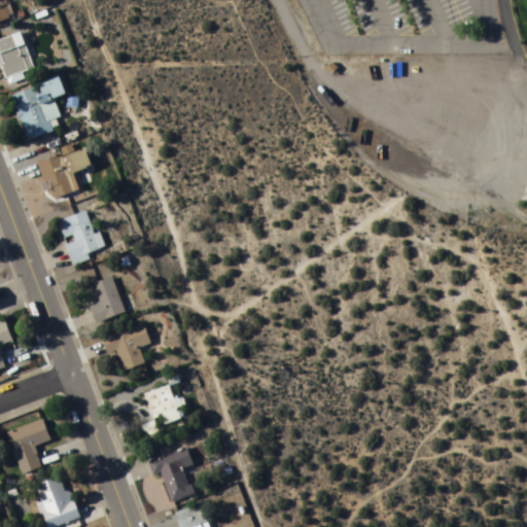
[(0,0),(0,22),(11,20),(5,0),(0,0)]
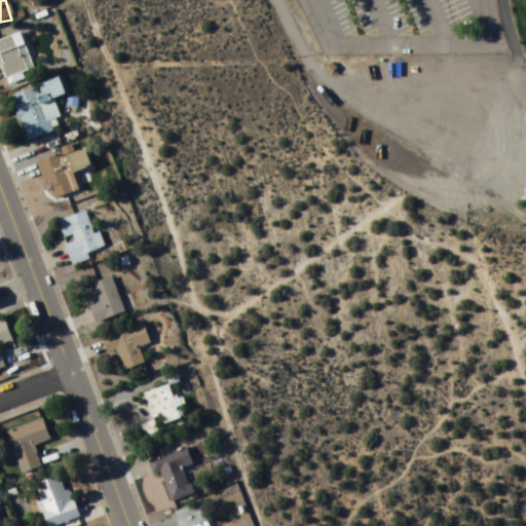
[(22,34),(0,41),(0,59),(7,78),(34,68),(22,34)]
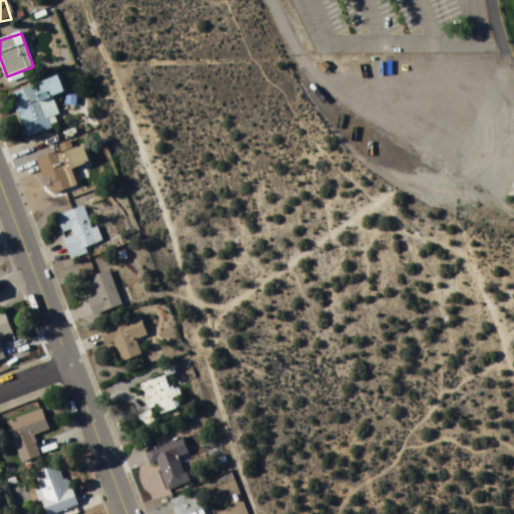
[(12,93),(26,138),(52,130),(49,119),(59,115),(53,97),(65,93),(60,78),(12,93)]
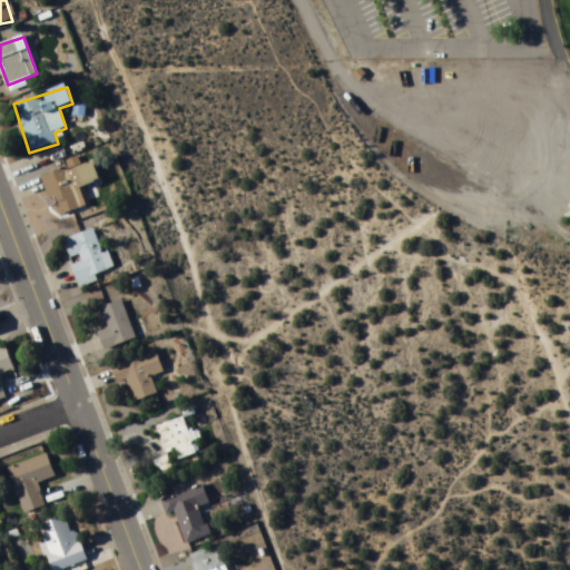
[(82,209),(76,189),(100,182),(94,160),(42,177),(56,217),(82,209)]
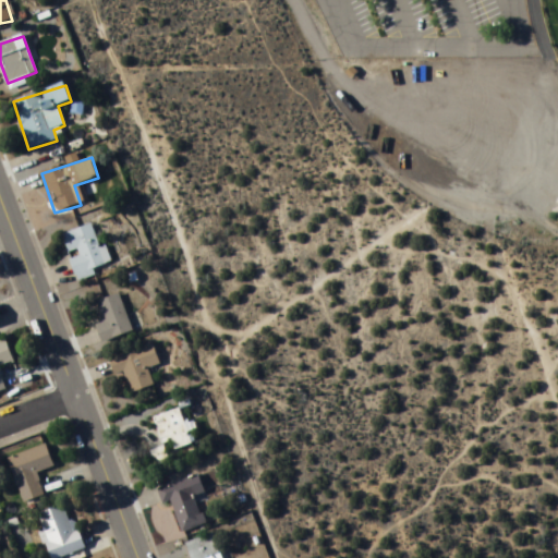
[(62,234),(69,257),(70,257),(77,281),(96,276),(95,269),(106,266),(93,225),(62,234)]
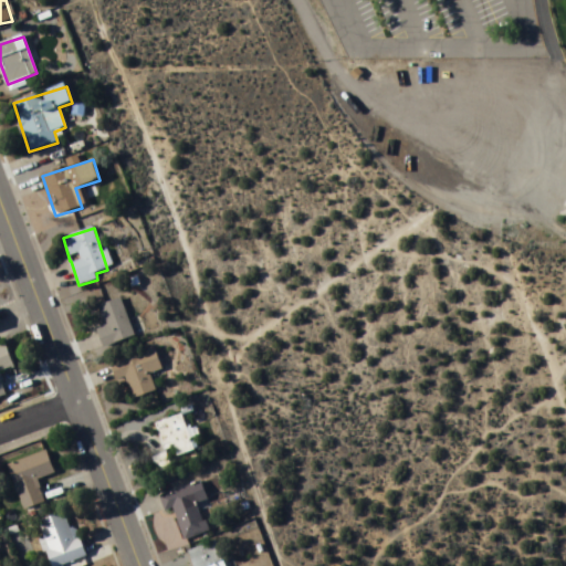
[(122,299),(98,306),(106,328),(97,332),(103,348),(135,338),(122,299)]
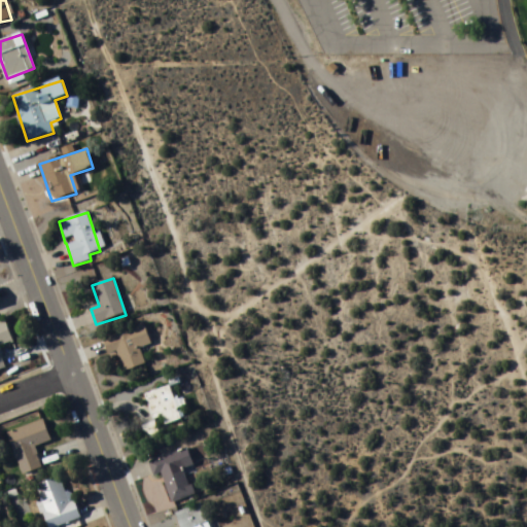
[(0,371),(6,370),(0,349),(0,346),(12,343),(6,322),(0,323),(0,371)]
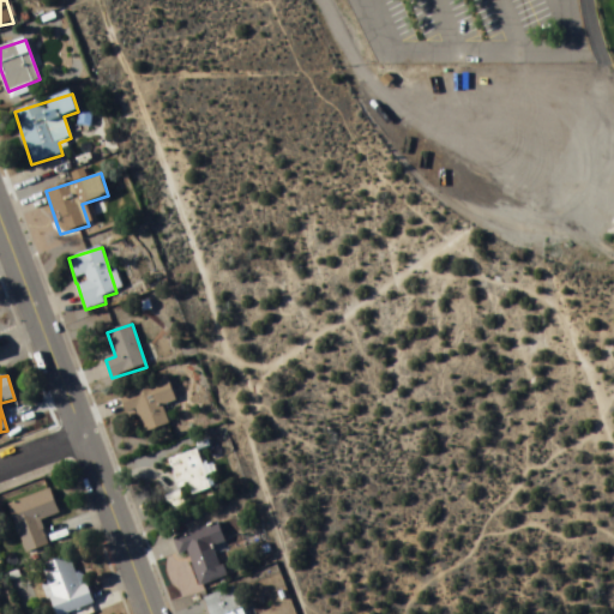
[(169,425),(163,407),(176,402),(168,379),(120,396),(127,414),(137,410),(145,433),(169,425)]
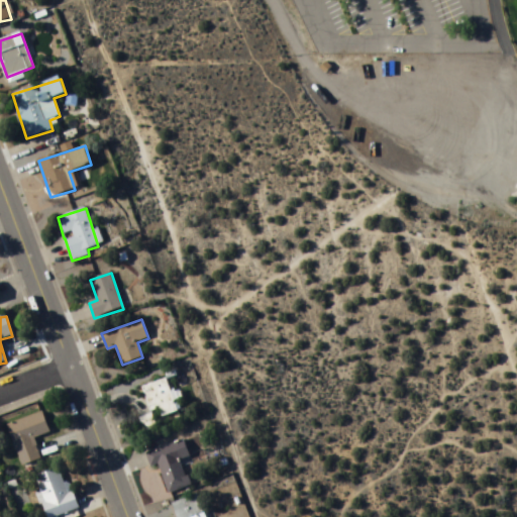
[(178,413),(168,380),(142,387),(149,413),(160,410),(162,418),(178,413)]
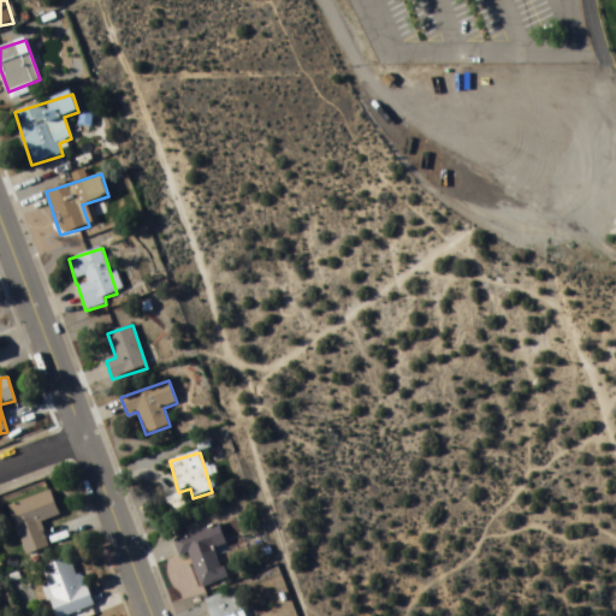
[(9,507),(25,557),(49,550),(41,522),(59,517),(51,492),(9,507)]
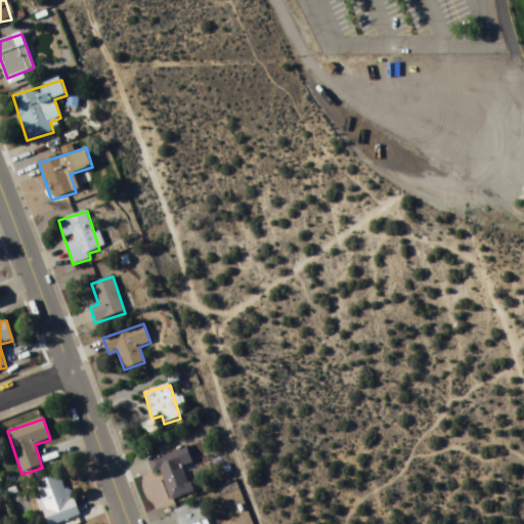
[(170,499),(192,493),(184,467),(192,464),(187,446),(147,459),(153,475),(162,472),(170,499)]
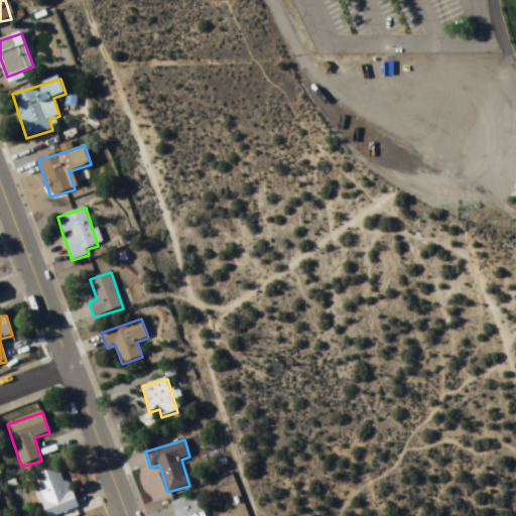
[(45,515),(56,515),(76,511),(63,467),(34,475),(45,515)]
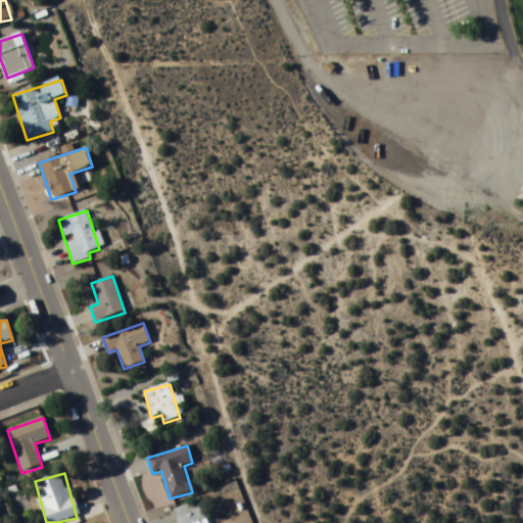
[(174,511),(179,522),(207,522),(198,501),(174,511)]
